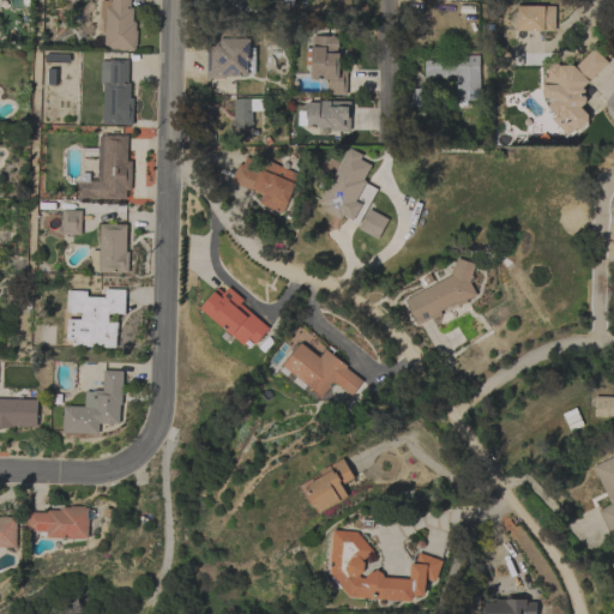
[(101,0),(131,0),(131,7),(133,7),(133,22),(136,22),(136,30),(137,30),(137,49),(104,48),(104,35),(100,35),(101,7),(101,0)]
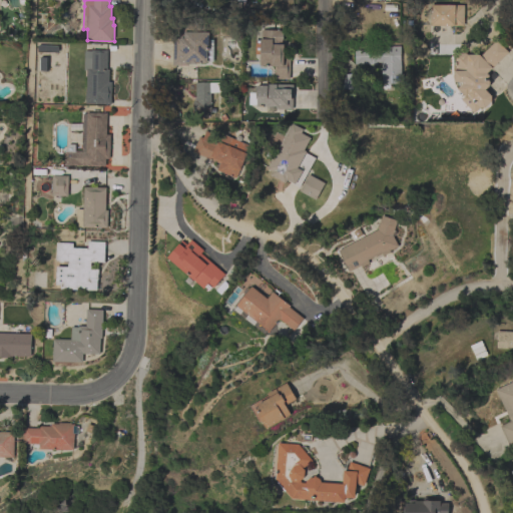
[(464,26),(452,26),(452,25),(431,25),(431,4),(444,4),(445,0),(463,0),(461,5),(464,5),(464,26)]
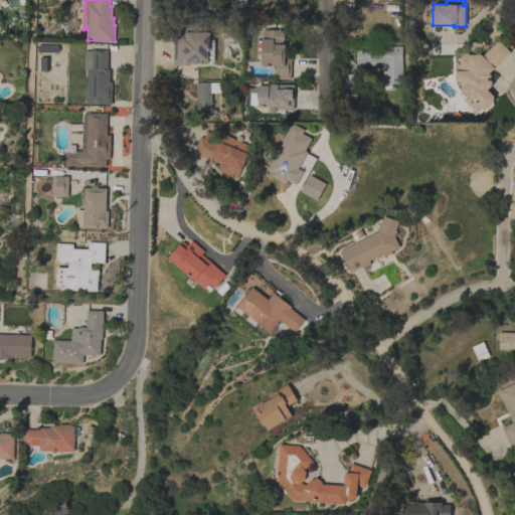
[(174,38),(179,38),(179,31),(182,32),(183,22),(209,23),(209,31),(214,31),(214,62),(208,61),(208,62),(197,62),(197,63),(189,63),(189,65),(173,65),(174,38)]
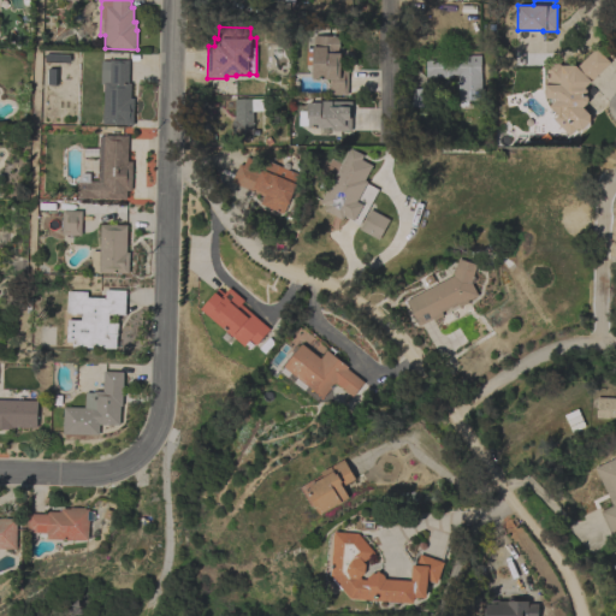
[(348,95),(331,94),(331,80),(313,78),(313,65),(307,65),(307,45),(314,46),(314,36),(339,36),(339,53),(341,53),(341,67),(349,67),(348,95)]
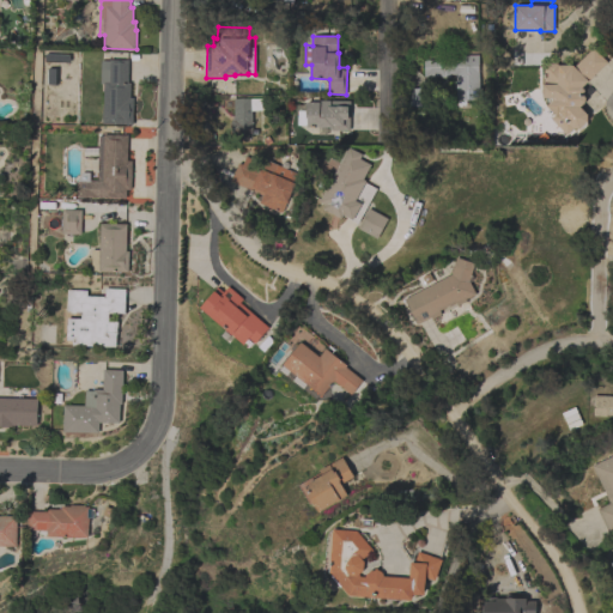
[(551,119),(554,115),(542,103),(542,84),(544,84),(544,62),(557,62),(557,65),(572,65),(574,67),(594,47),(608,61),(582,87),(584,90),(582,93),(586,97),(586,102),(580,107),(588,114),(586,121),(587,122),(587,126),(586,127),(584,128),(583,128),(580,128),(572,128),(566,134),(551,119)]
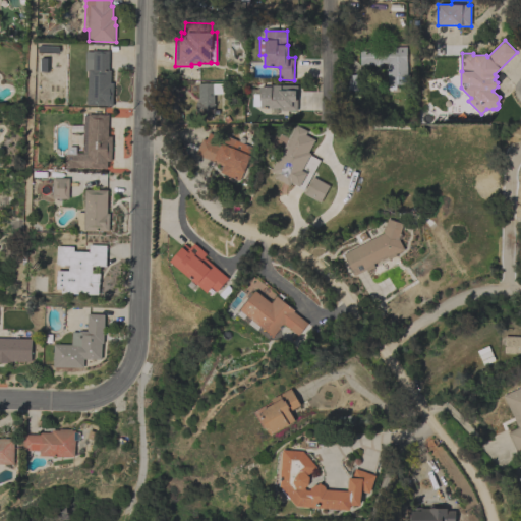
[(388,50),(388,47),(406,47),(407,84),(387,84),(387,64),(360,65),(360,51),(388,50)]
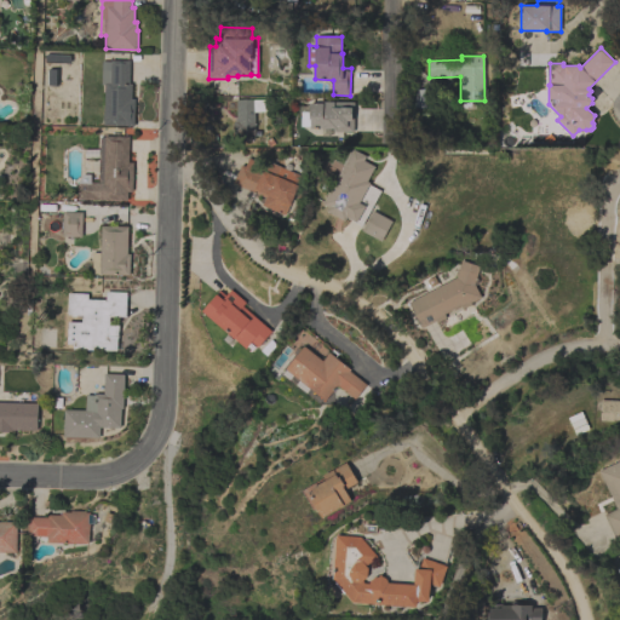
[(104,85),(102,85),(102,68),(110,68),(110,61),(130,61),(130,84),(132,84),(132,98),(135,98),(135,126),(113,125),(113,127),(105,126),(105,125),(104,125),(104,85)]
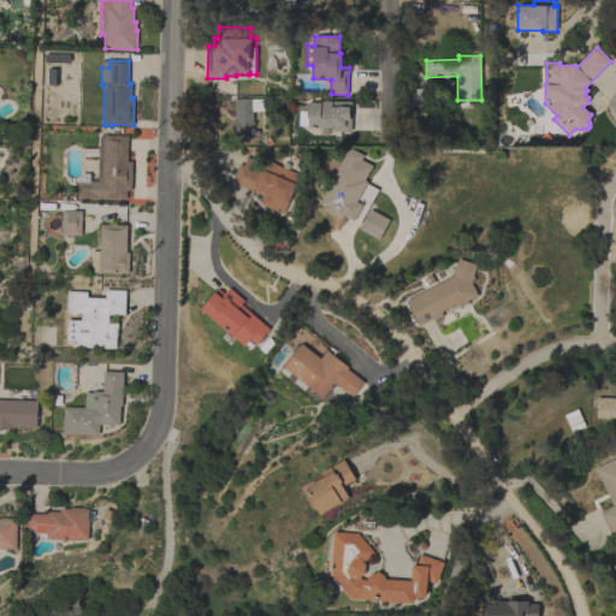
[(58,84),(47,84),(48,69),(58,69),(58,84)]
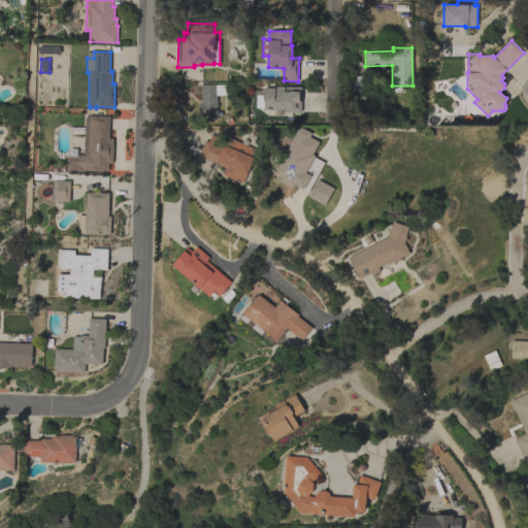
[(353,76),(368,76),(368,91),(353,91),(353,76)]
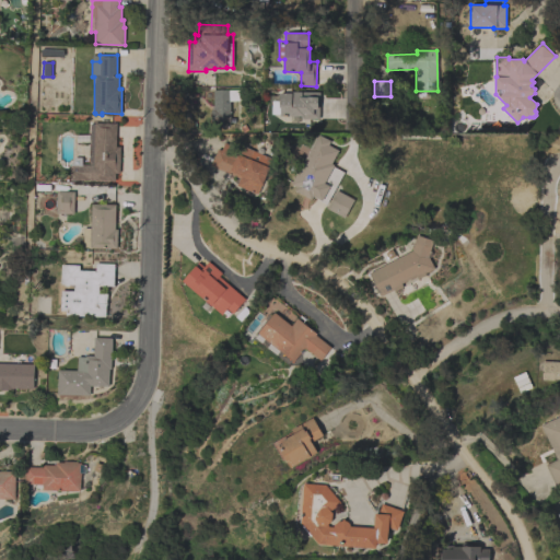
[(230,100),(230,127),(213,127),(213,120),(211,120),(211,109),(213,109),(213,106),(213,90),(230,90),(230,100)]
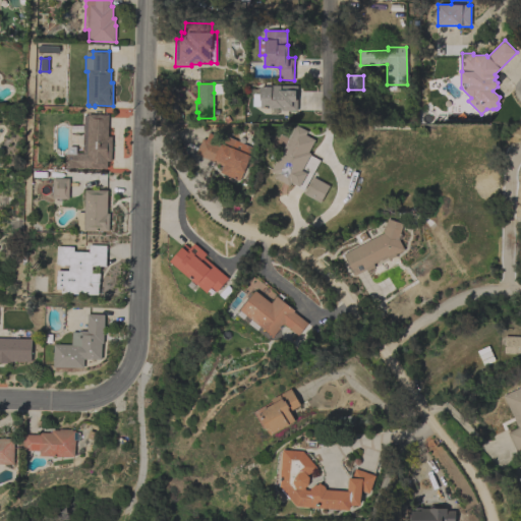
[(297,111),(281,111),(282,108),(261,108),(261,107),(252,107),(253,94),(251,94),(251,89),(259,89),(259,87),(271,87),(271,85),(298,85),(297,111)]
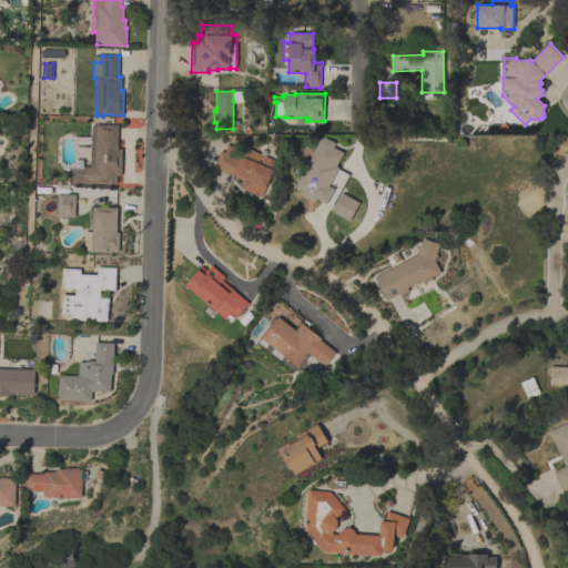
[(92,127),(95,127),(95,124),(118,125),(118,149),(122,149),(121,175),(117,175),(117,184),(71,183),(71,169),(75,160),(83,160),(83,166),(91,166),(92,127)]
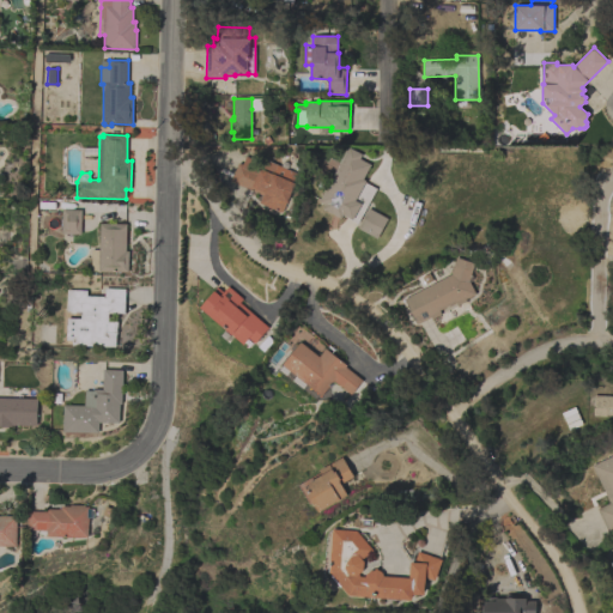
[(375,188),(357,223),(344,216),(341,218),(323,208),(325,205),(320,202),(350,147),(363,155),(360,158),(371,164),(364,178),(366,181),(365,182),(375,188)]
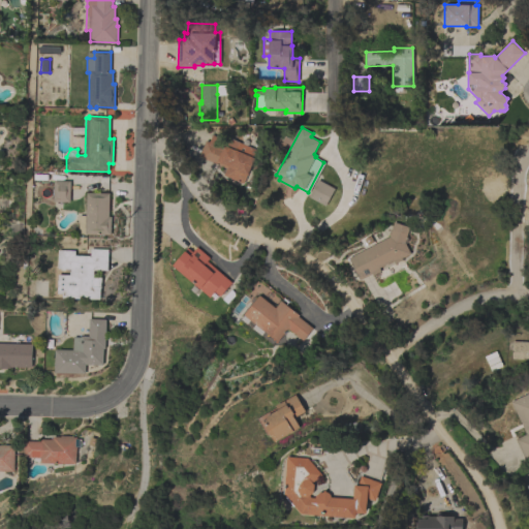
[(224,175),(226,168),(198,156),(206,141),(209,142),(212,134),(227,142),(229,137),(258,151),(244,184),(224,175)]
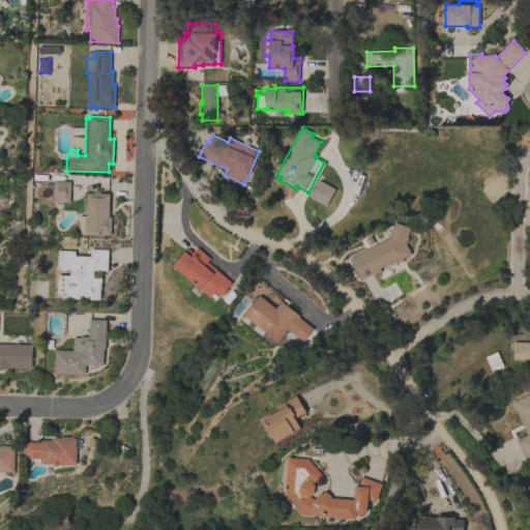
[(47,198),(48,190),(46,190),(46,187),(45,187),(46,182),(54,182),(54,180),(70,180),(70,203),(53,202),(53,198),(47,198)]
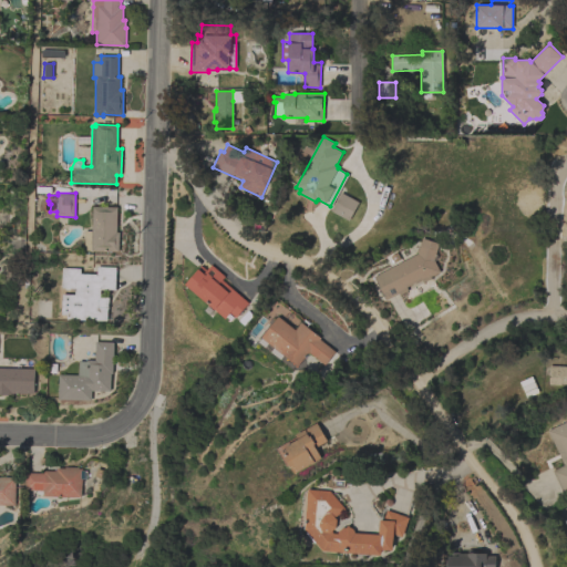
[(359,202),(349,220),(331,212),(341,193),(359,202)]
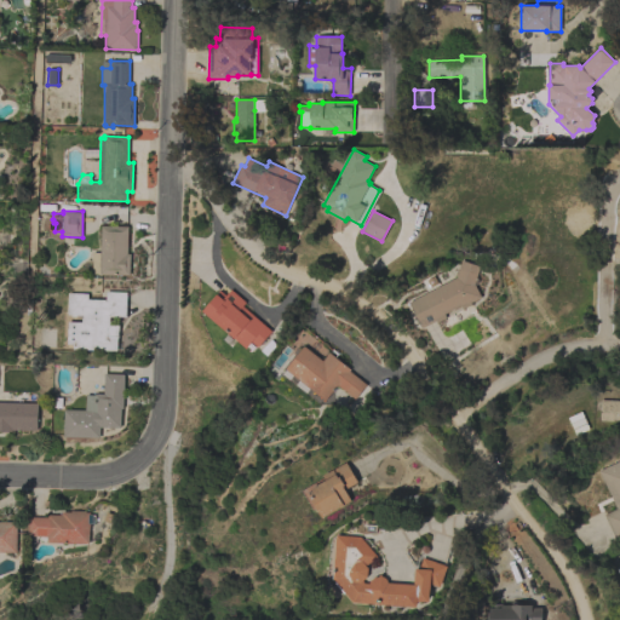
[(92,252),(101,252),(101,225),(128,227),(127,254),(131,254),(130,275),(103,275),(103,276),(95,276),(95,274),(92,274),(92,252)]
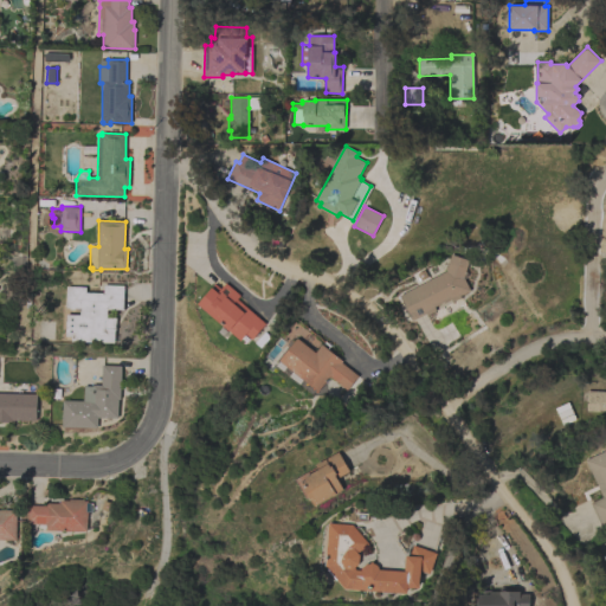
[(446,271),(451,255),(469,260),(465,272),(468,274),(466,278),(464,278),(470,290),(461,296),(462,297),(452,302),(451,298),(434,307),(437,310),(427,315),(427,314),(412,321),(399,296),(446,271)]
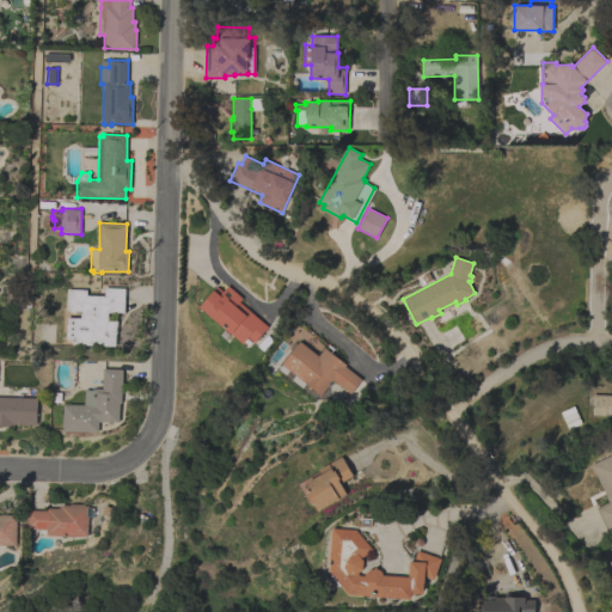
[(268,328),(255,343),(249,337),(243,344),(200,307),(216,287),(222,292),(227,286),(243,299),(239,303),(268,328)]
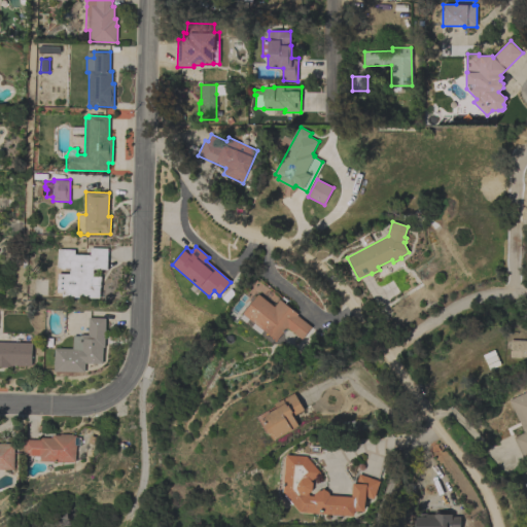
[(57,268),(57,249),(74,249),(74,254),(90,254),(91,248),(108,248),(107,270),(94,269),(94,276),(101,276),(101,286),(100,286),(100,299),(63,296),(63,292),(57,292),(57,274),(70,274),(70,269),(57,268)]
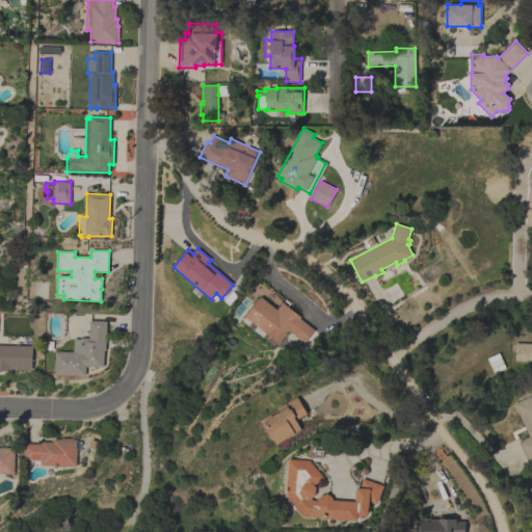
[(242,321),(245,317),(261,296),(276,310),(285,299),(289,303),(287,307),(300,317),(299,318),(314,330),(304,342),(290,330),(278,344),(266,333),(262,337),(242,321)]
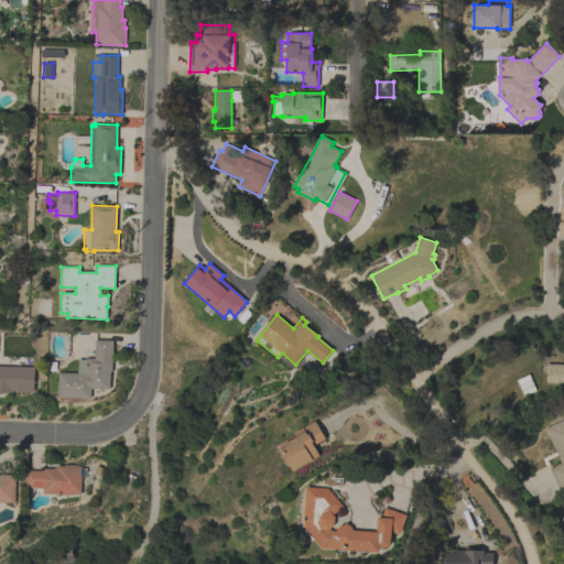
[(57,398),(58,372),(78,373),(78,359),(86,359),(86,358),(94,358),(95,340),(112,340),(112,371),(110,371),(110,389),(91,389),(90,398),(57,398)]
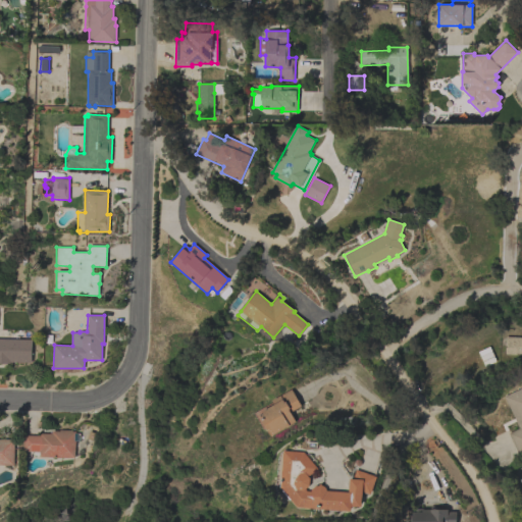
[(0,328),(10,328),(10,333),(19,334),(19,329),(30,329),(30,340),(32,340),(31,363),(10,362),(10,364),(0,363),(0,328)]
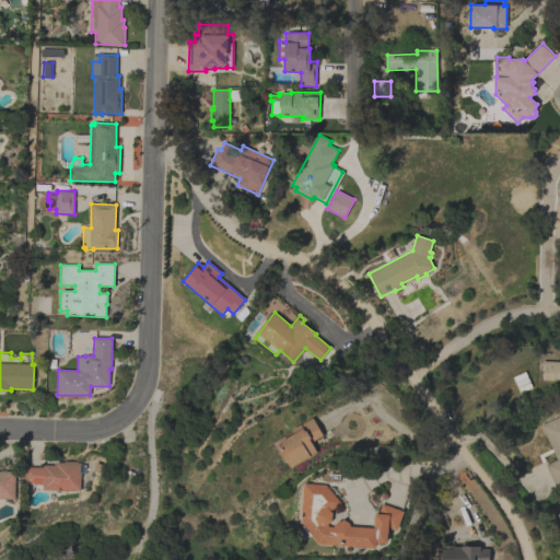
[(559,361),(559,380),(553,380),(553,381),(541,380),(543,361),(559,361)]
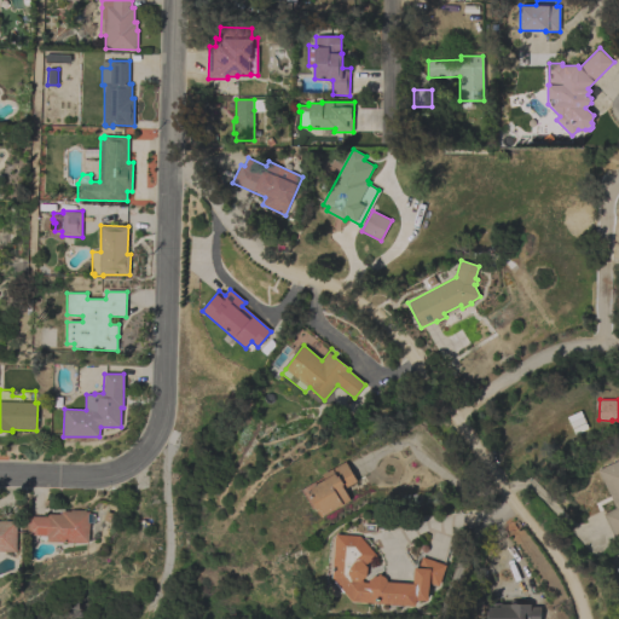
[(599,469),(618,460),(618,536),(615,538),(603,514),(617,508),(599,469)]
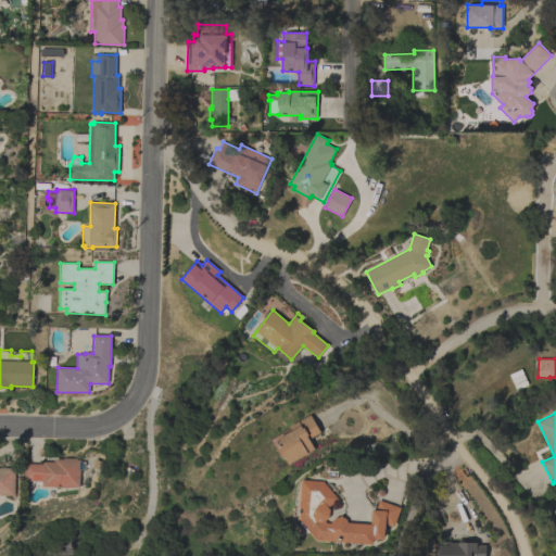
[(320,432),(308,439),(314,449),(288,464),(277,444),(281,442),(279,438),(292,430),(290,426),(310,414),(320,432)]
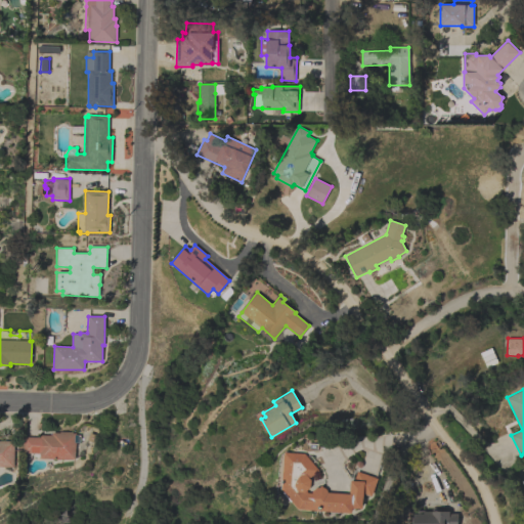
[(40,437),(40,435),(52,435),(52,432),(59,433),(59,431),(73,432),(73,433),(76,433),(76,434),(75,442),(76,442),(76,460),(40,459),(40,453),(23,452),(24,436),(40,437)]
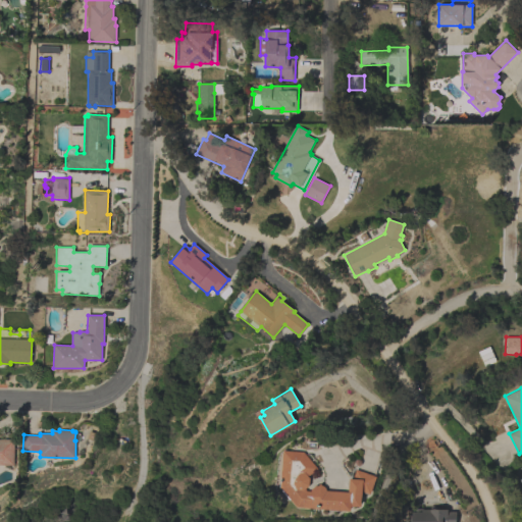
[(0,439),(14,439),(14,465),(0,465),(0,439)]
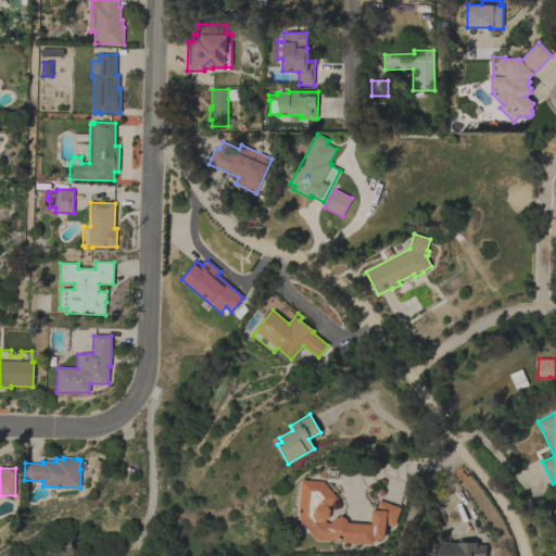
[(308,531),(303,535),(294,526),(300,521),(299,519),(302,480),(324,481),(338,500),(329,506),(327,506),(330,509),(329,517),(325,520),(327,522),(329,522),(330,523),(331,521),(337,517),(339,517),(342,515),(348,522),(371,525),(373,509),(376,510),(379,500),(401,507),(394,527),(386,523),(384,540),(374,539),(374,544),(316,541),(308,531)]
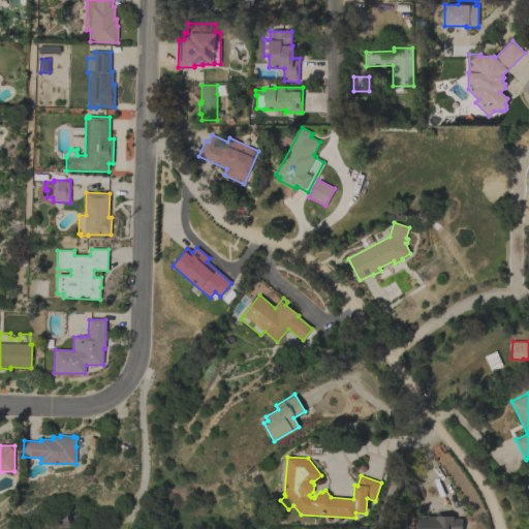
[(416,528),(416,515),(427,515),(427,516),(453,516),(453,518),(462,518),(462,528),(416,528)]
